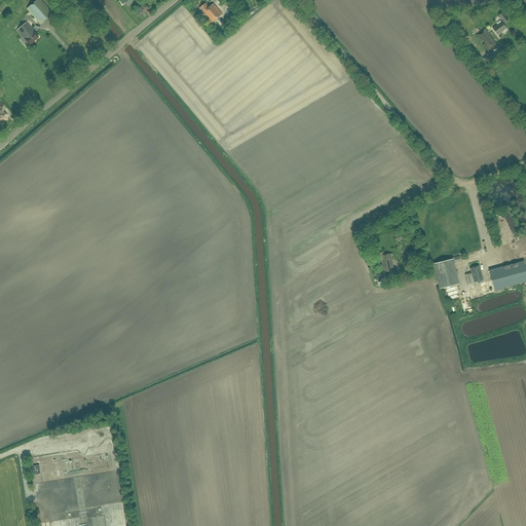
[(41,25),(53,13),(40,0),(36,0),(27,9),(41,25)]
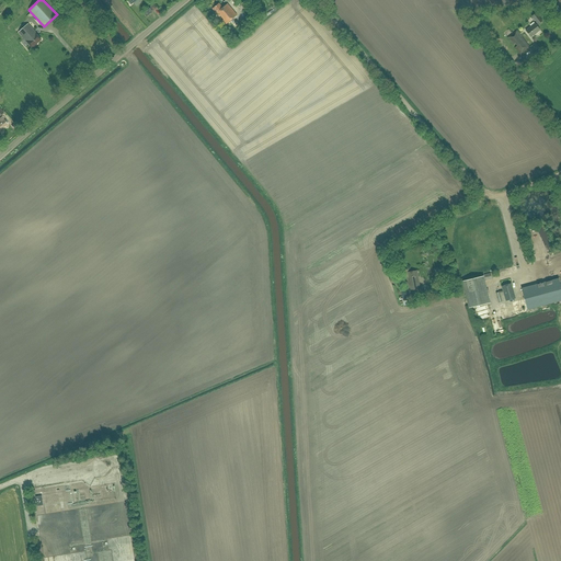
[(225,25),(237,15),(227,4),(222,8),(219,3),(213,9),(216,13),(216,14),(225,25)]
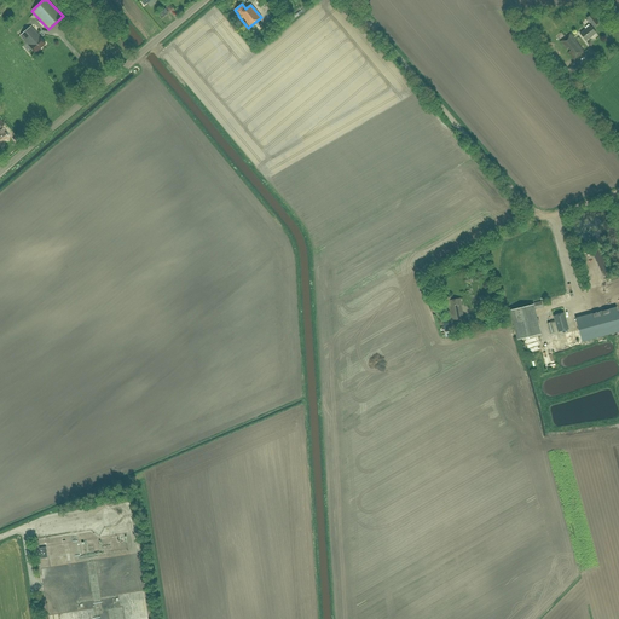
[(585,41),(590,38),(595,34),(591,29),(599,24),(591,15),(586,18),(593,25),(590,27),(579,34),(585,41)]
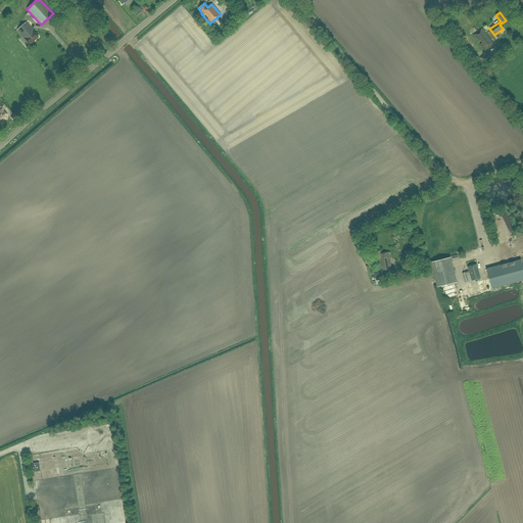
[(34,31),(27,22),(17,31),(31,45),(39,37),(33,31),(34,31)]
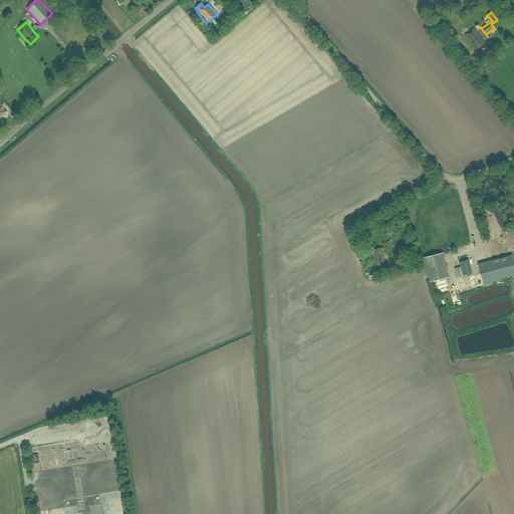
[(483,45),(485,43),(473,28),(465,35),(469,41),(472,40),(473,42),(471,44),(477,51),(483,46),(483,45)]
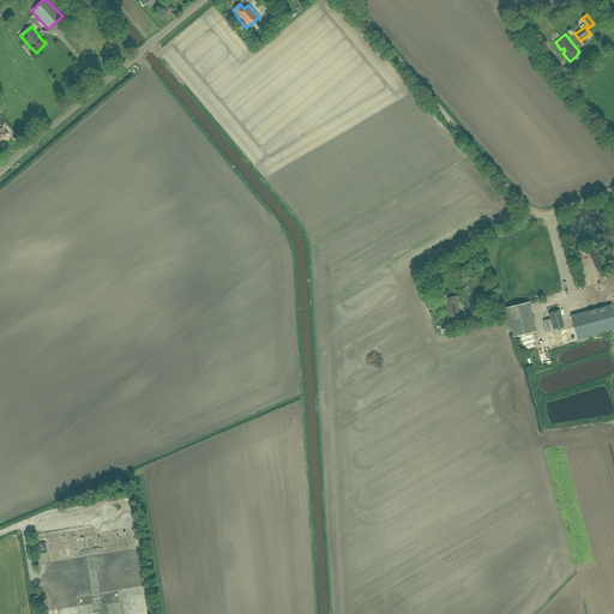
[(449,318),(458,317),(456,305),(457,305),(456,296),(447,299),(446,295),(438,296),(440,305),(445,304),(446,307),(449,318)]
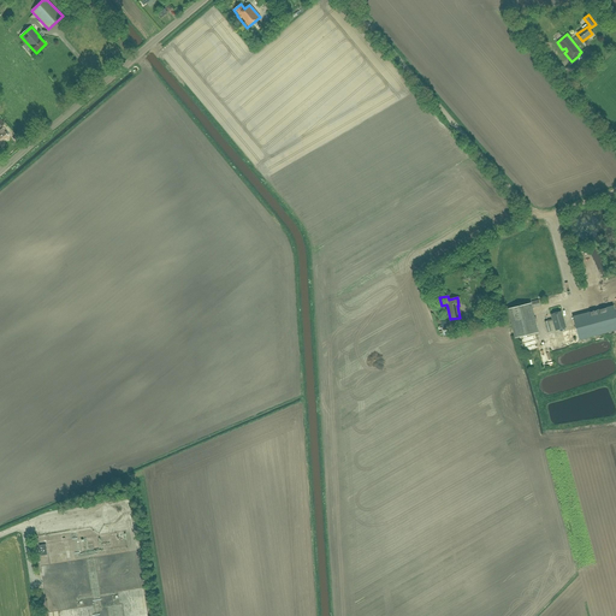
[(514,338),(538,332),(531,303),(507,309),(514,338)]
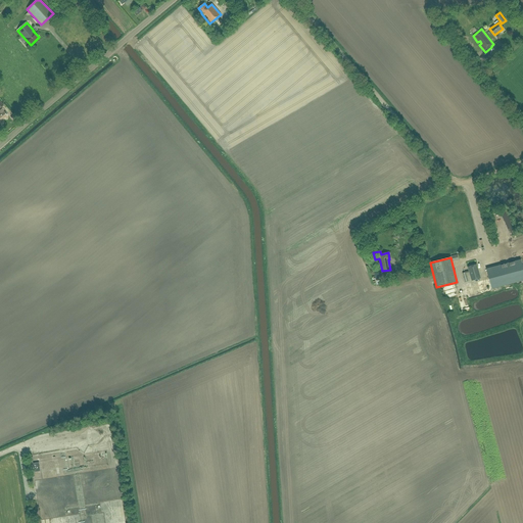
[(486,269),(491,289),(522,280),(522,268),(521,259),(486,269)]
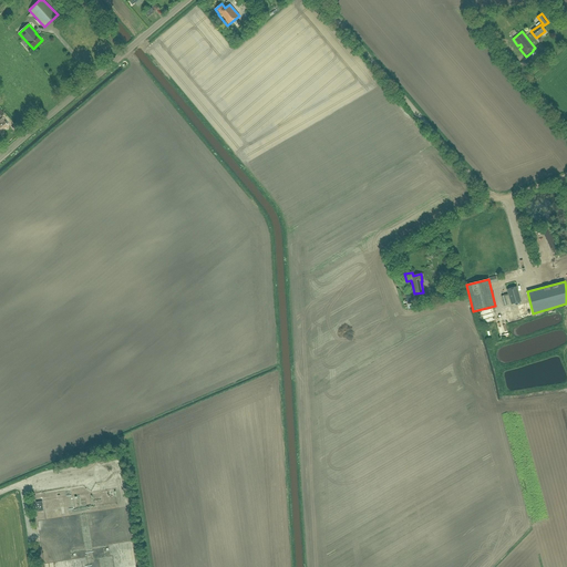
[(507,289),(511,303),(519,301),(516,287),(507,289)]
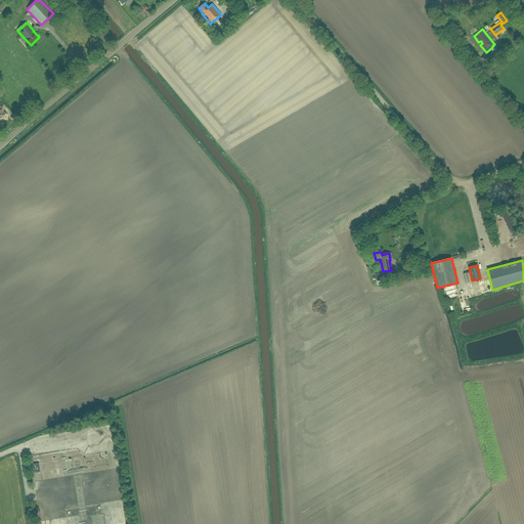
[(443,288),(446,298),(459,295),(455,284),(443,288)]
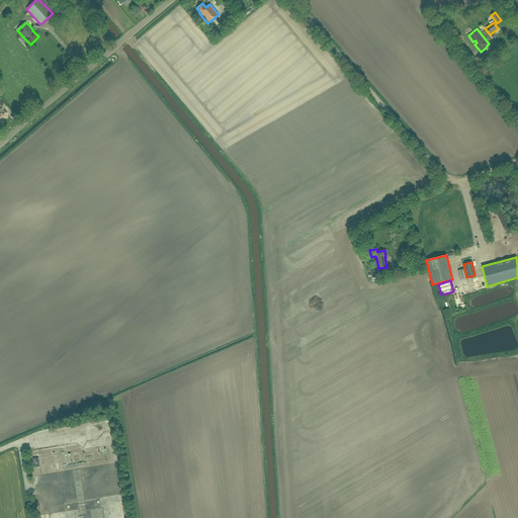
[(456,293),(454,293),(456,306),(461,306),(461,304),(463,303),(461,289),(463,289),(464,294),(467,293),(466,286),(455,287),(456,293)]
